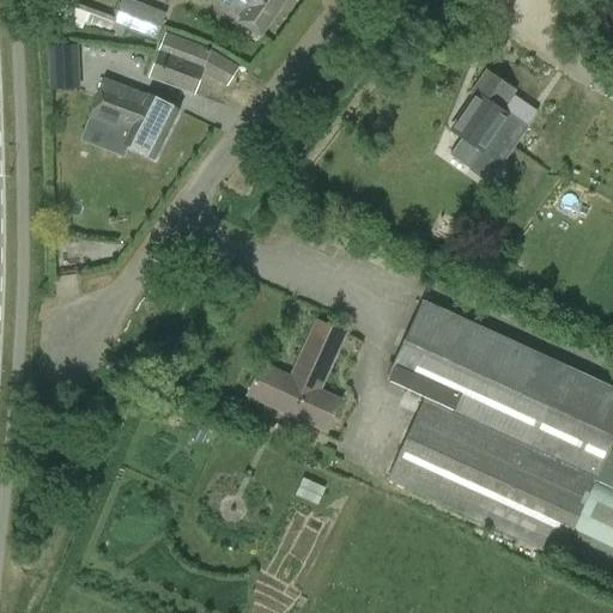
[(167,14),(129,0),(121,0),(114,19),(65,0),(60,0),(54,19),(70,25),(72,19),(122,38),(126,29),(156,41),(167,14)]
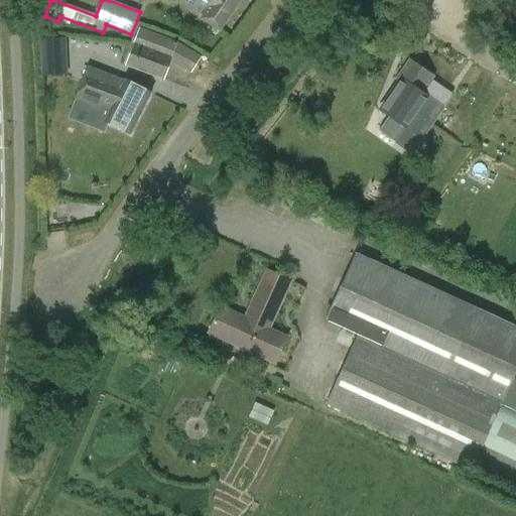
[(179,0),(204,16),(202,18),(219,30),(239,0),(179,0)]
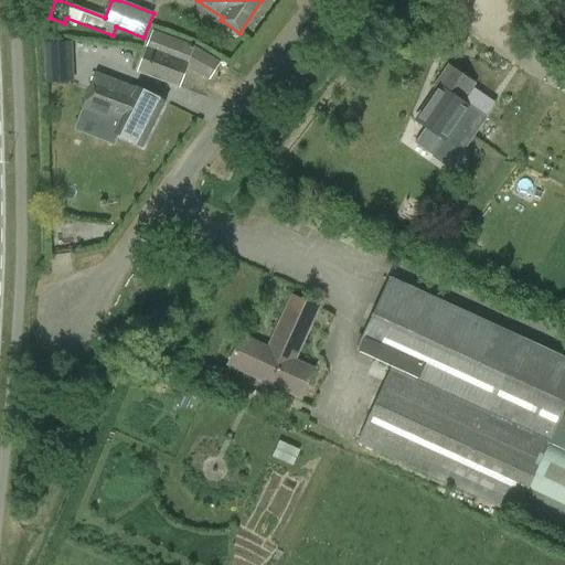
[(196,49),(153,31),(137,71),(180,87),(188,67),(209,80),(220,62),(196,49)]
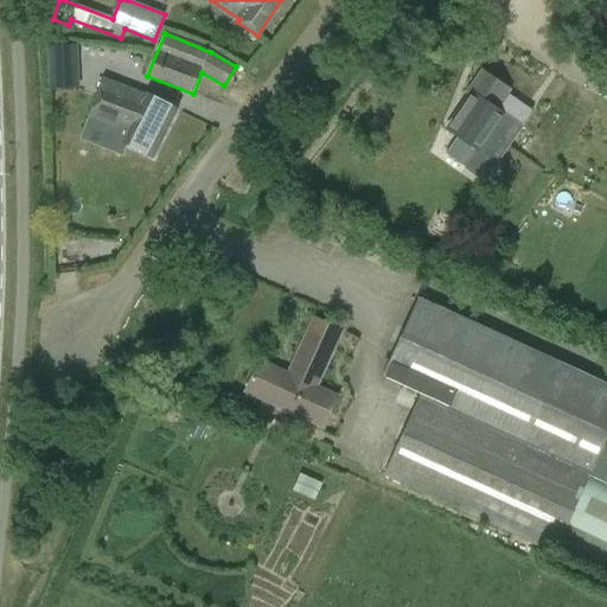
[(46,48),(49,90),(72,89),(70,46),(46,48)]
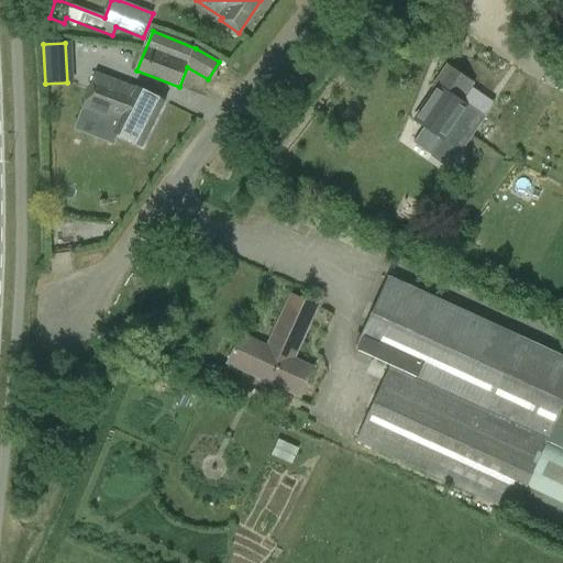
[(415,120),(423,127),(412,143),(432,156),(467,107),(460,102),(473,84),(448,66),(432,89),(434,90),(415,120)]
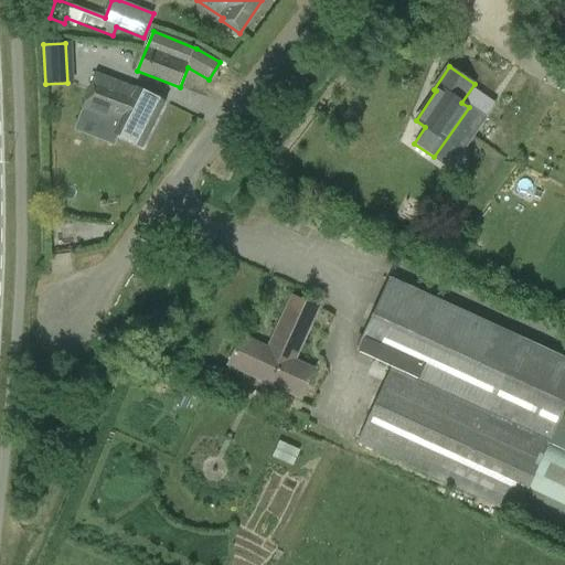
[(136,89),(96,73),(89,91),(82,109),(118,124),(114,132),(142,147),(164,102),(136,87),(136,89)]
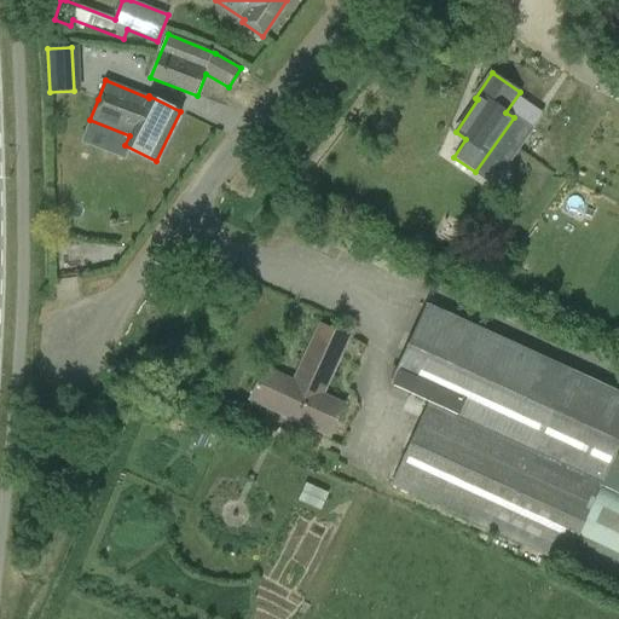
[(618,393),(426,304),(392,383),(428,401),(389,484),(566,565),(570,555),(602,484),(618,446),(618,393)]
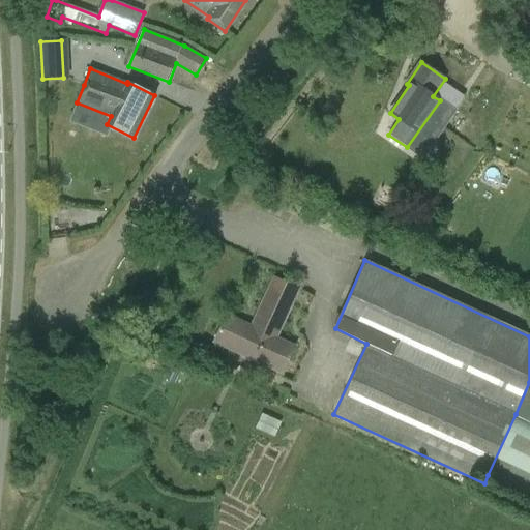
[(226,315),(213,343),(283,374),(295,346),(277,337),(299,289),(273,277),(252,326),(226,315)]
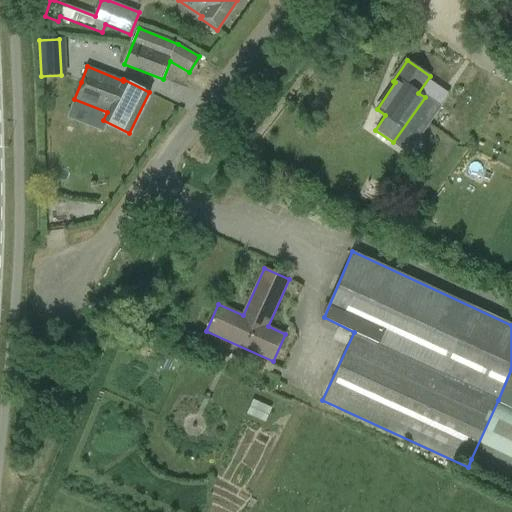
[(162,357),(158,365),(167,369),(171,361),(162,357)]
